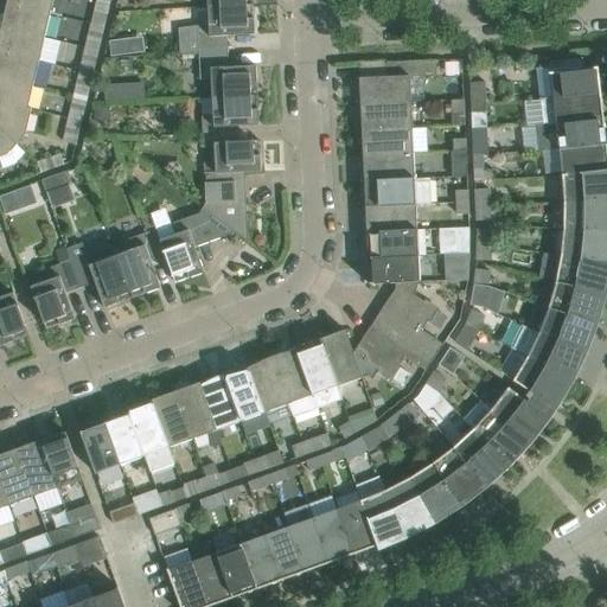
[(5,2),(5,4),(50,14),(61,17),(64,0),(7,0),(7,4),(5,2)]
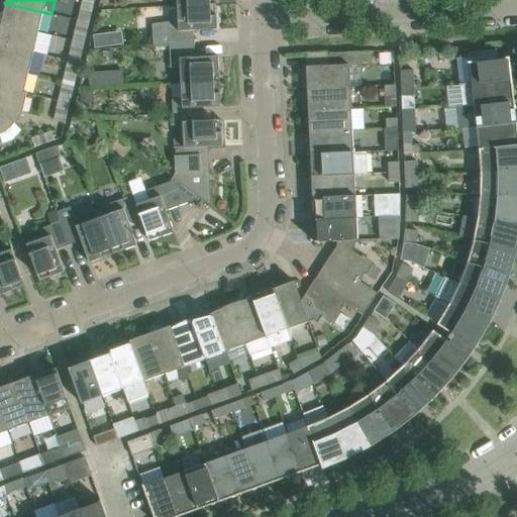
[(82,1),(78,20),(88,23),(93,3),(82,1)]
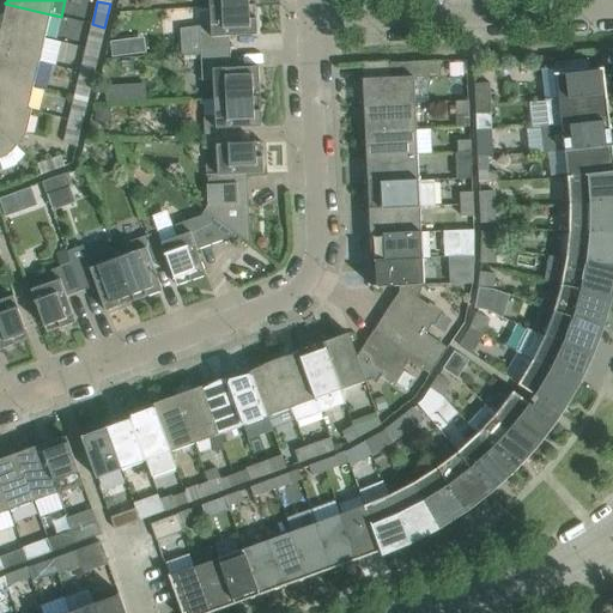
[(7,5),(1,28),(44,38),(50,14),(4,4),(7,5)]
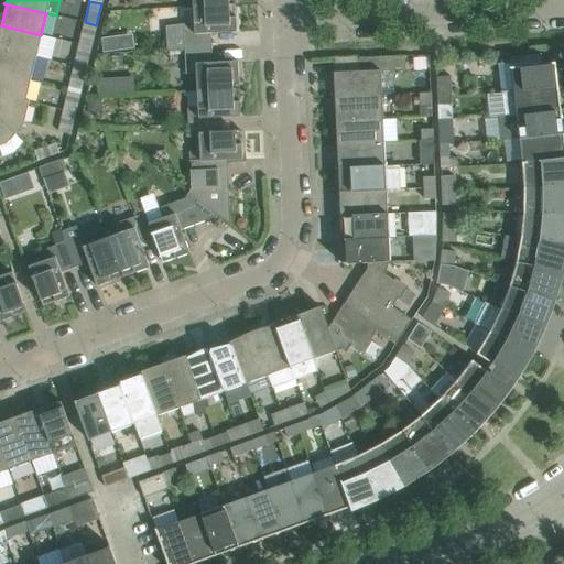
[(237,32),(235,4),(193,7),(194,23),(183,24),(165,26),(166,51),(184,50),(212,47),(212,33),(237,32)]
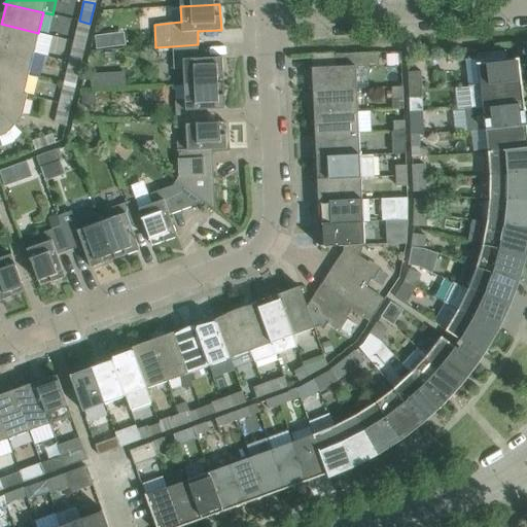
[(90,24),(79,21),(74,41),(85,44),(90,24)]
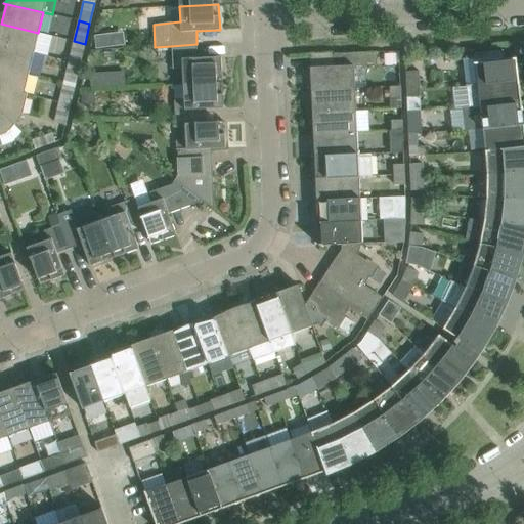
[(0,44),(34,53),(38,33),(1,24),(0,28),(0,44)]
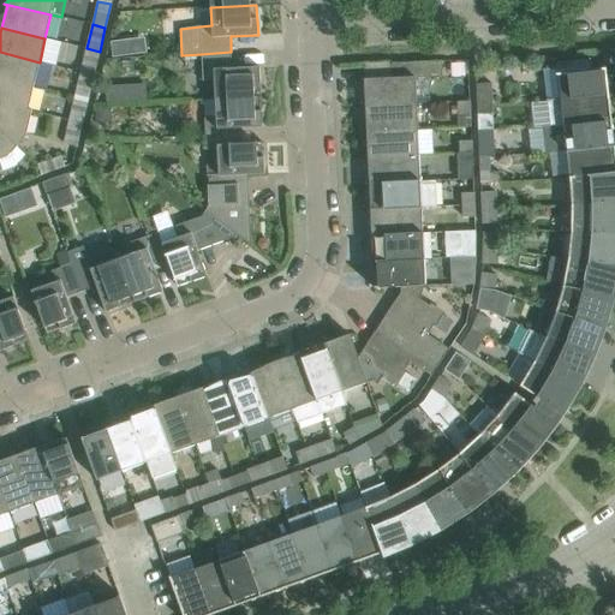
[(113,57),(125,55),(123,40),(111,42),(113,57)]
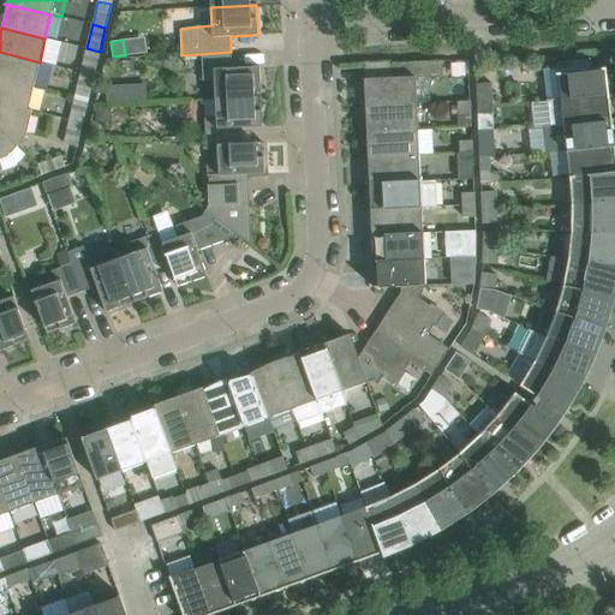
[(87,48),(81,72),(94,76),(100,52),(87,48)]
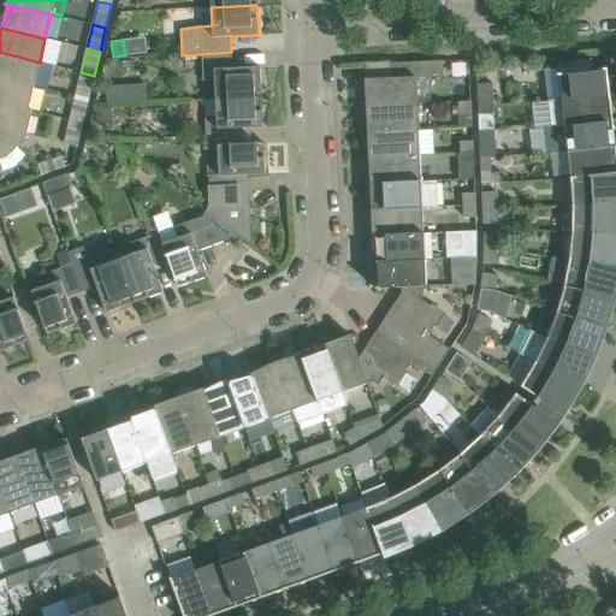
[(0,77),(34,87),(40,63),(0,52),(0,77)]
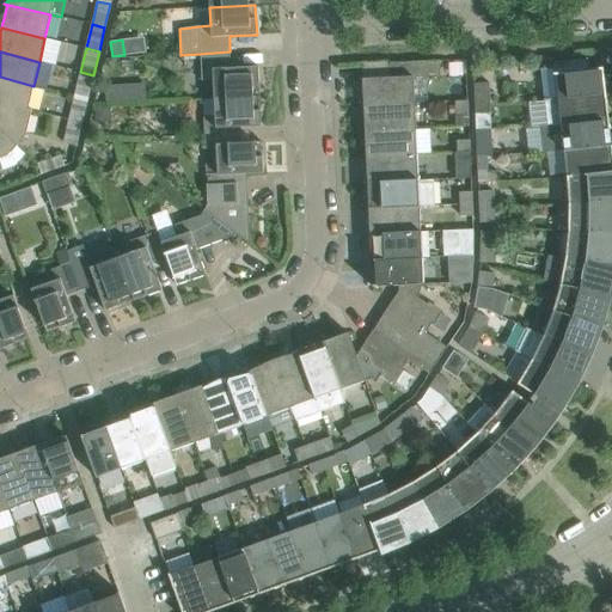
[(214,99),(259,97),(258,66),(231,68),(230,51),(200,54),(201,81),(213,81),(214,99)]
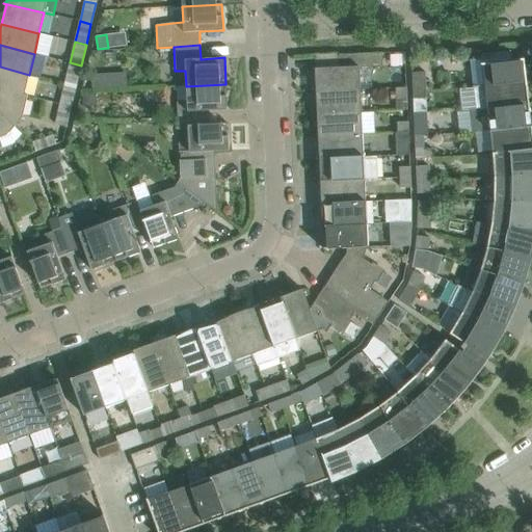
[(475,88),(526,82),(524,59),(511,60),(510,51),(481,54),(481,58),(478,59),(478,57),(473,57),(473,59),(469,60),(472,88),(475,88)]
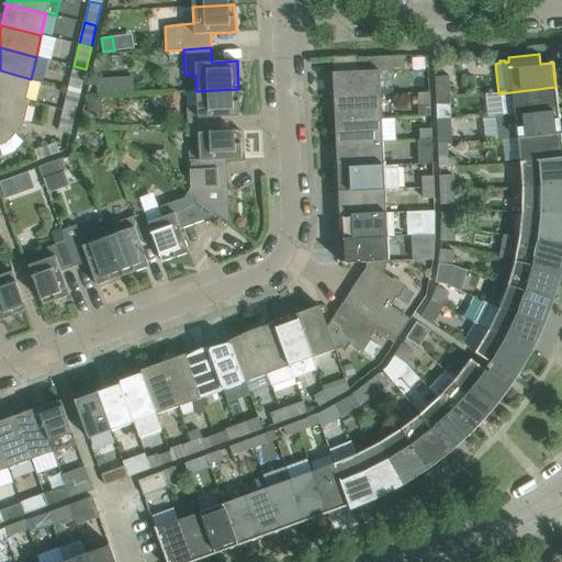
[(334,97),(380,94),(379,71),(404,70),(404,56),(357,58),(358,71),(333,72),(334,97)]
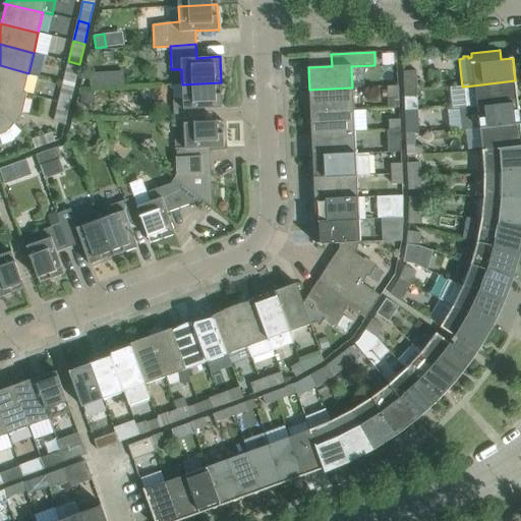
[(68,61),(63,81),(74,83),(79,64),(68,61)]
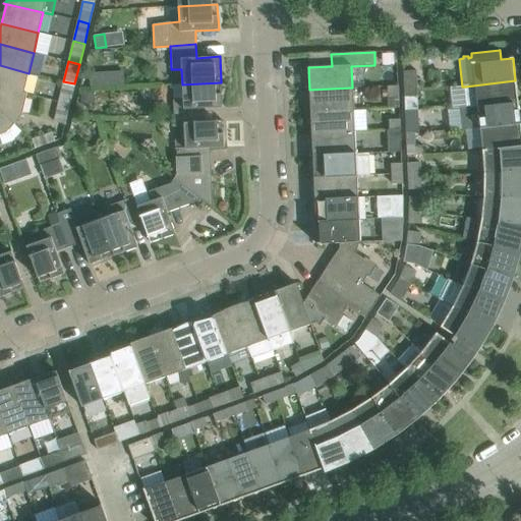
[(0,88),(23,94),(23,93),(29,73),(0,65),(0,88)]
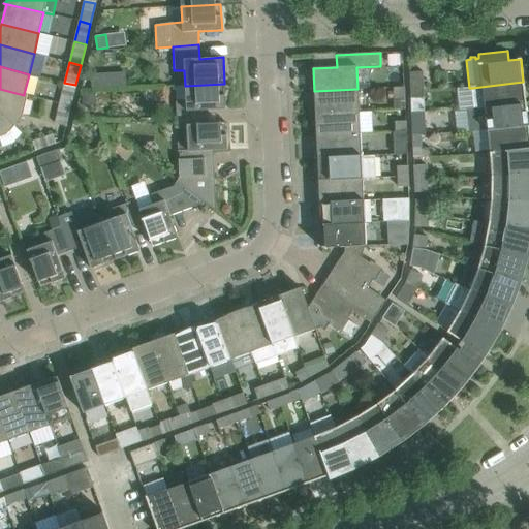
[(423,72),(409,72),(410,98),(424,98),(423,72)]
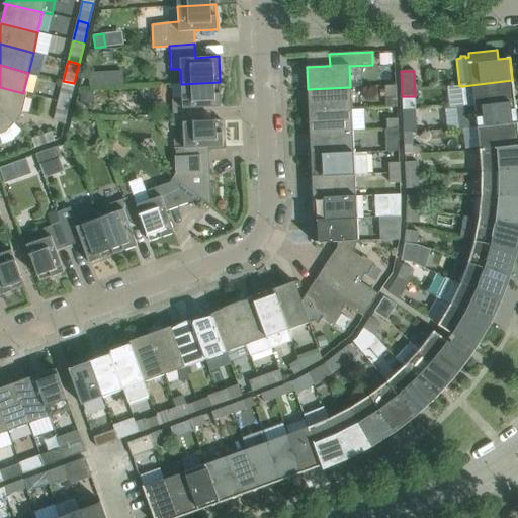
[(88,73),(88,87),(106,86),(105,72),(88,73)]
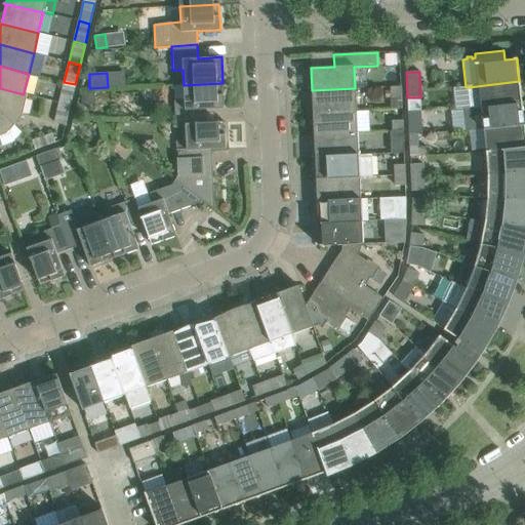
[(519,81),(469,87),(471,109),(522,104),(519,81)]
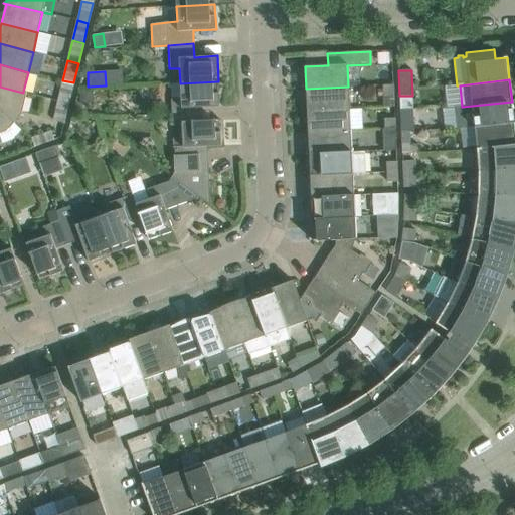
[(62,80),(58,101),(68,103),(73,82),(62,80)]
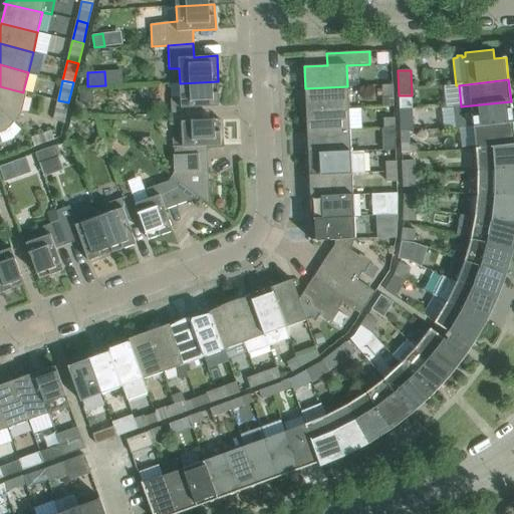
[(219,106),(218,81),(180,83),(180,97),(171,99),(172,122),(182,121),(197,120),(196,107),(219,106)]
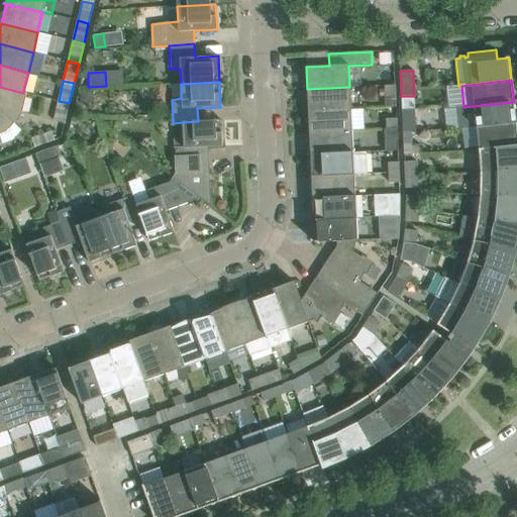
[(395,85),(385,86),(385,96),(391,96),(395,95),(395,85)]
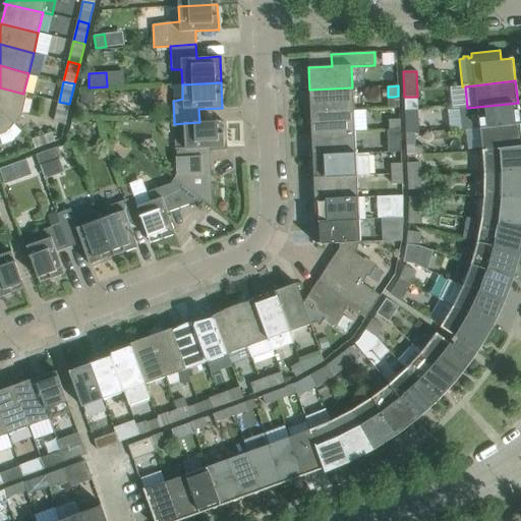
[(0,111),(14,124),(21,116),(26,94),(27,94),(23,93),(23,94),(0,88),(0,111)]
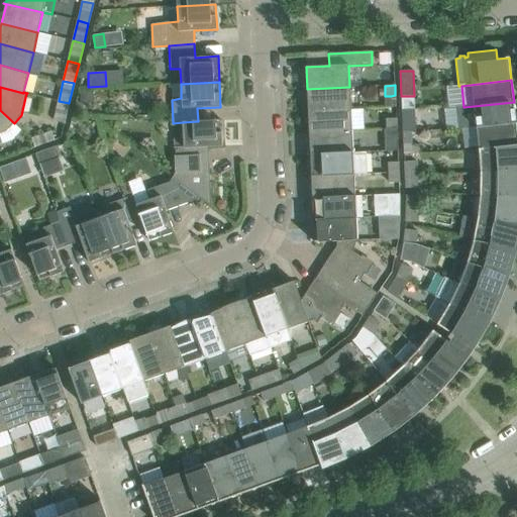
[(349,87),(307,89),(308,111),(350,109),(349,87)]
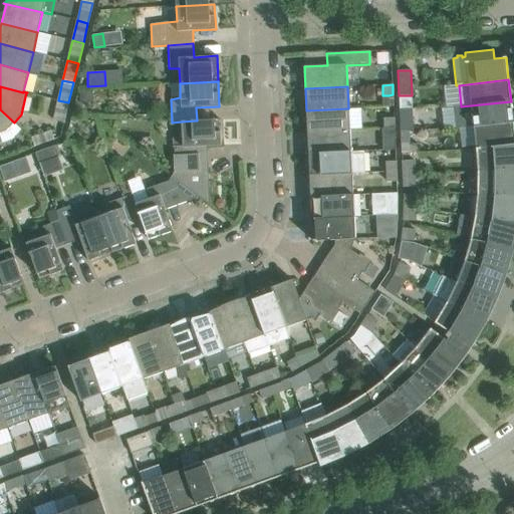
[(80,90),(80,102),(88,102),(93,97),(92,89),(80,90)]
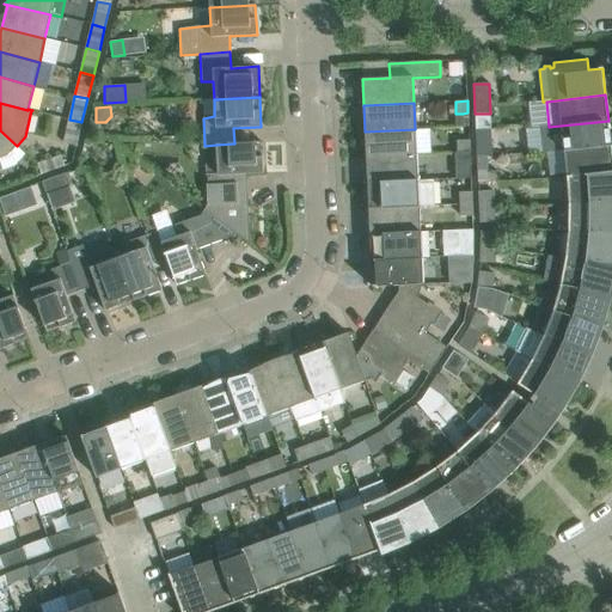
[(475,114),(476,121),(476,130),(491,129),(490,114),(475,114)]
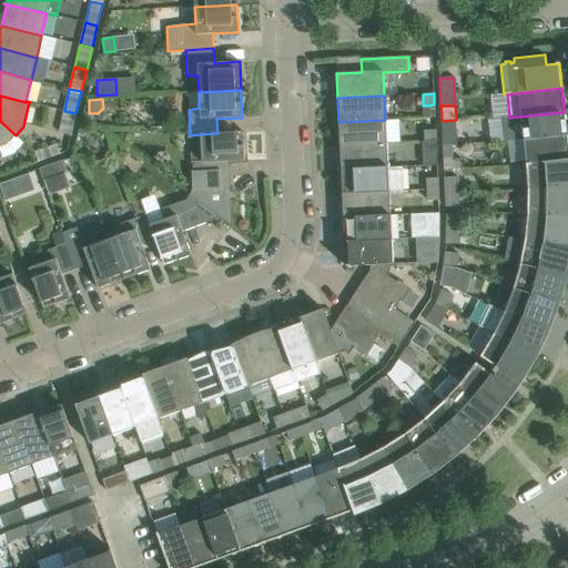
[(75,113),(64,111),(59,133),(71,135),(75,113)]
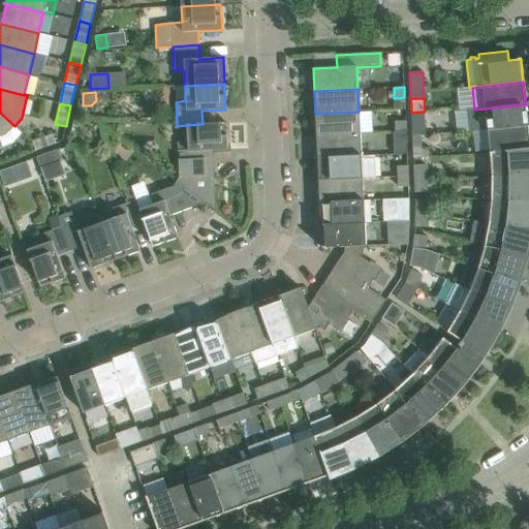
[(474,110),(467,111),(469,132),(487,130),(487,131),(528,126),(526,104),(474,110)]
